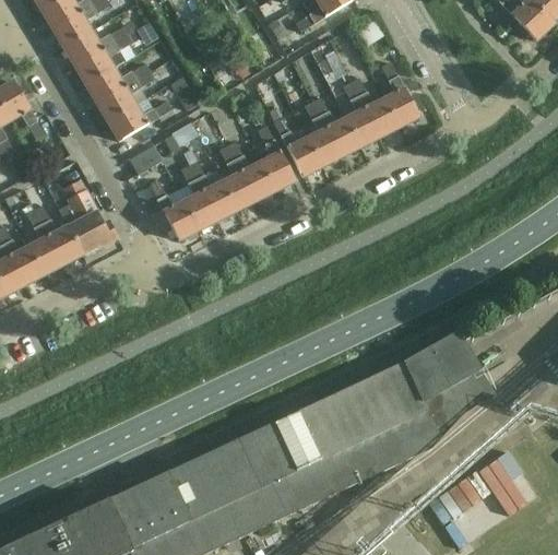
[(35,0),(42,10),(58,0),(35,0)]
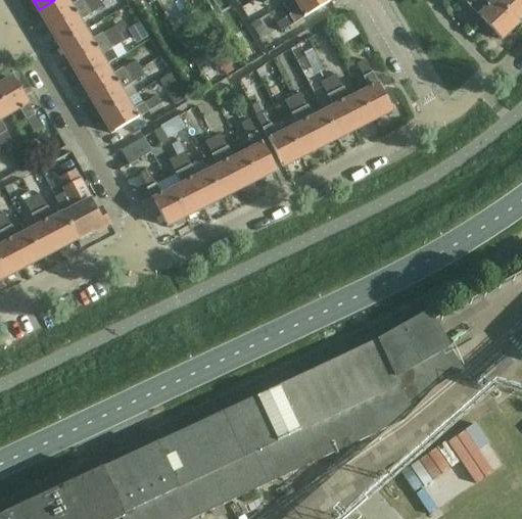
[(49,27),(94,0),(77,0),(72,3),(69,0),(54,0),(39,9),(49,27)]
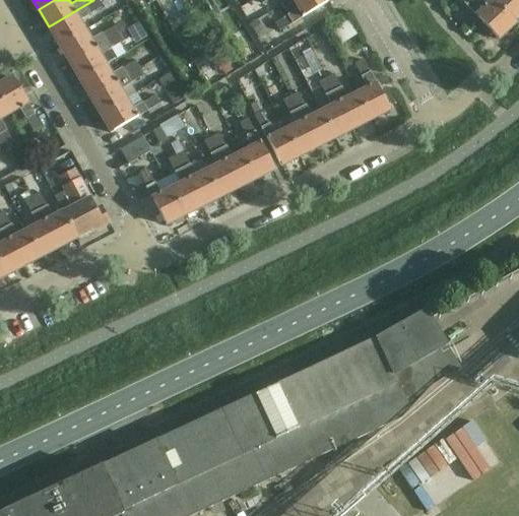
[(59,44),(85,27),(80,18),(90,12),(103,4),(101,0),(93,0),(49,26),(59,44)]
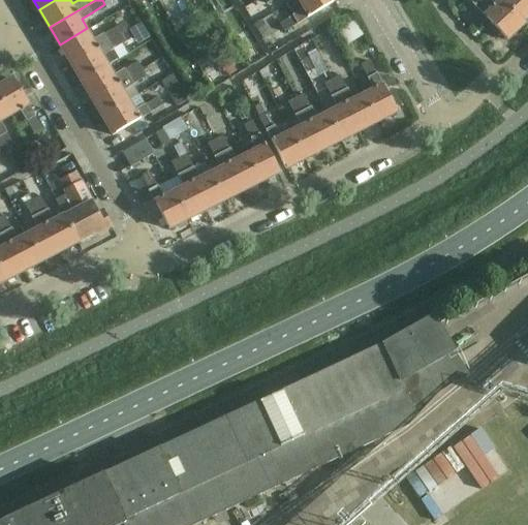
[(292,13),(279,22),(284,30),(333,0),(292,0),(287,3),(293,12),(292,12),(292,13)]
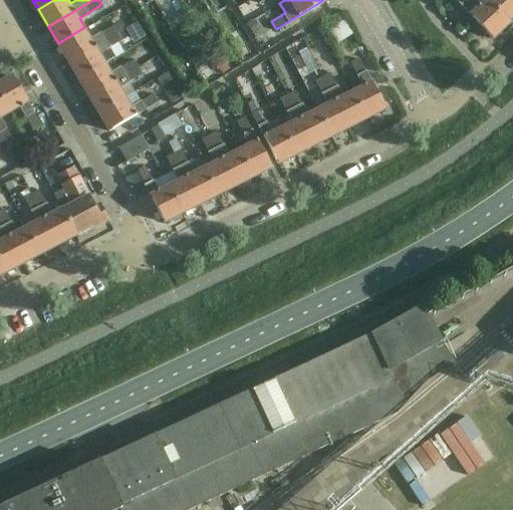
[(458,0),(492,37),(508,22),(487,0),(458,0)]
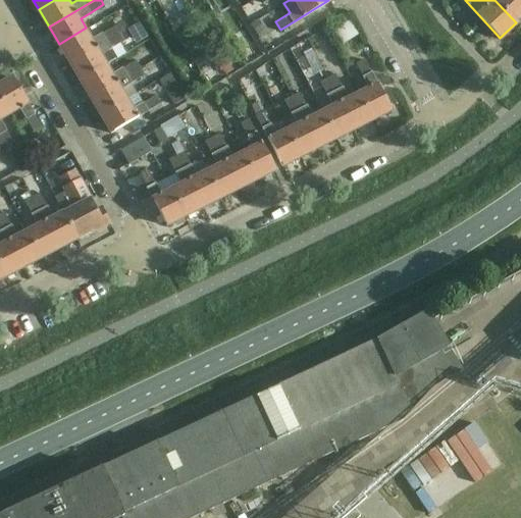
[(495,0),(516,22),(518,20),(516,19),(520,14),(520,0),(495,0)]
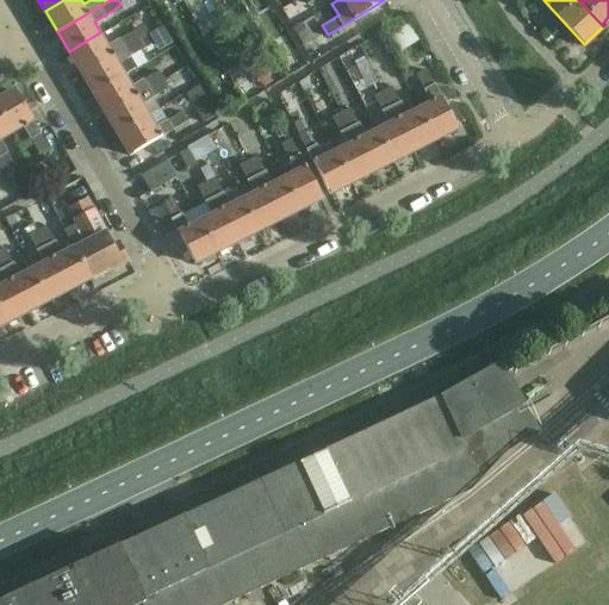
[(303,20),(293,25),(303,42),(312,36),(303,20)]
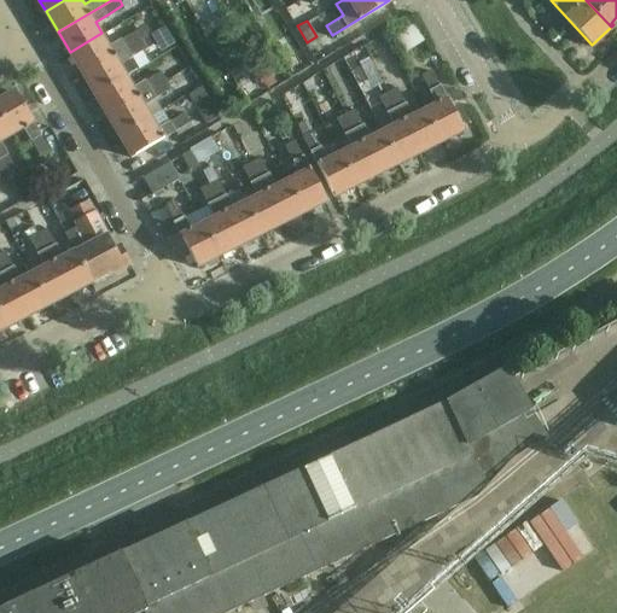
[(82,73),(141,38),(137,28),(109,45),(102,33),(70,52),(82,73)]
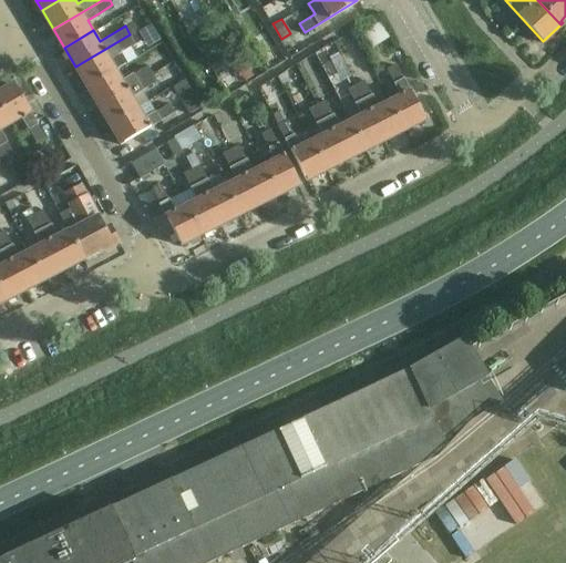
[(129,60),(122,50),(134,42),(130,34),(75,67),(86,85),(116,68),(129,60)]
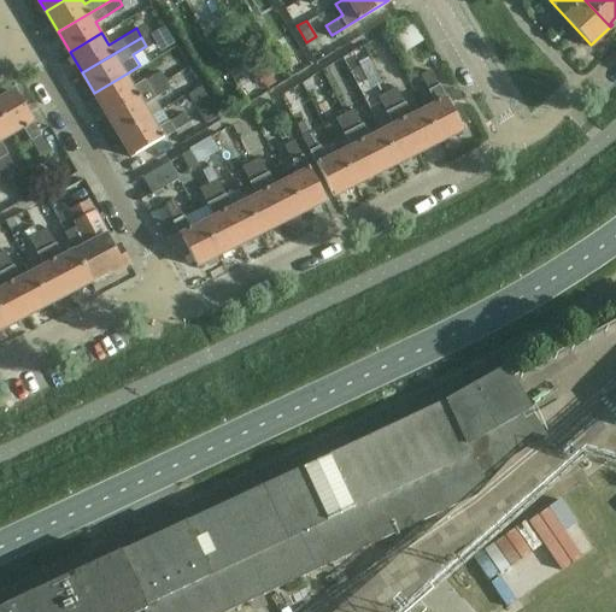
[(424,107),(441,140),(463,129),(432,68),(421,72),(429,88),(435,101),(424,107)]
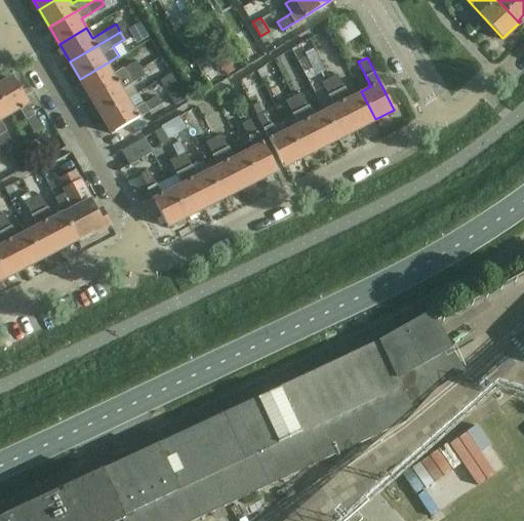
[(90,96),(142,67),(136,58),(113,73),(108,63),(80,79),(90,96)]
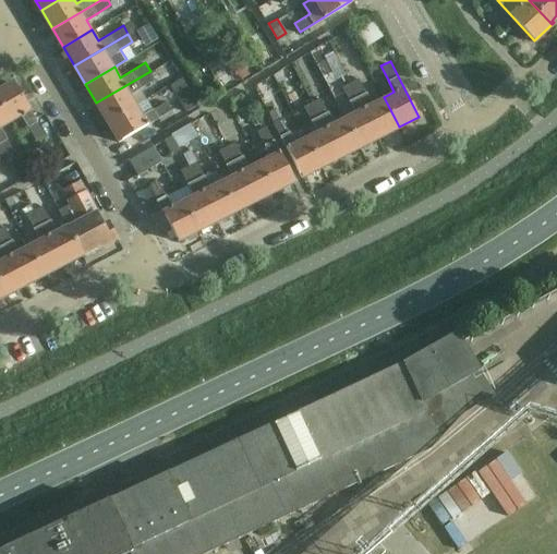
[(150,71),(96,103),(107,121),(147,97),(141,87),(142,87),(141,86),(155,79),(155,77),(150,71)]
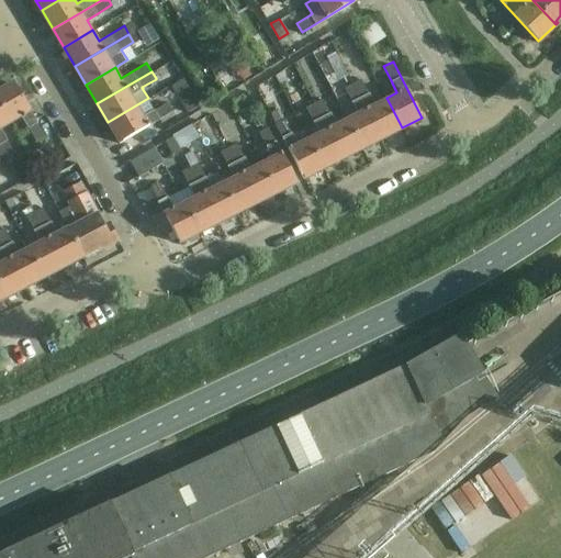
[(402,127),(386,98),(376,103),(369,91),(361,77),(354,81),(382,137),(402,127)]
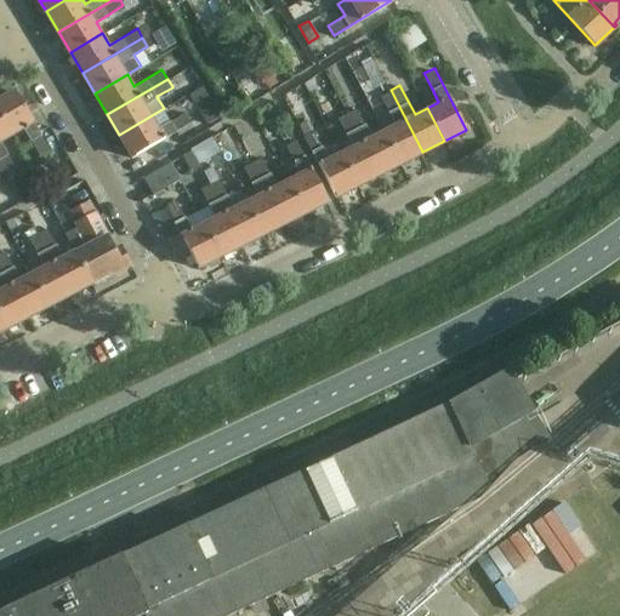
[(0,98),(0,113),(12,135),(24,127),(40,155),(51,149),(16,90),(0,98)]
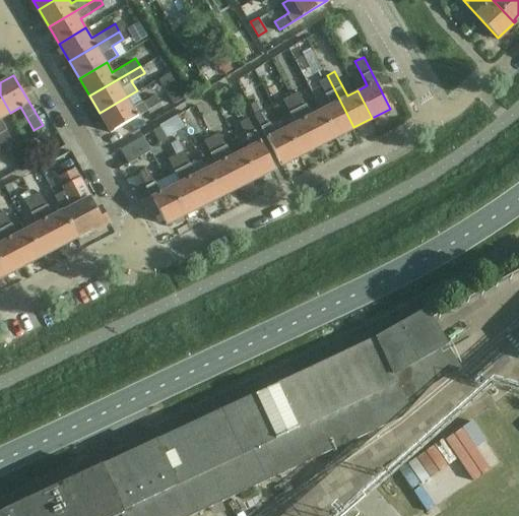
[(353,127),(327,75),(319,79),(331,104),(321,109),(335,136),(353,127)]
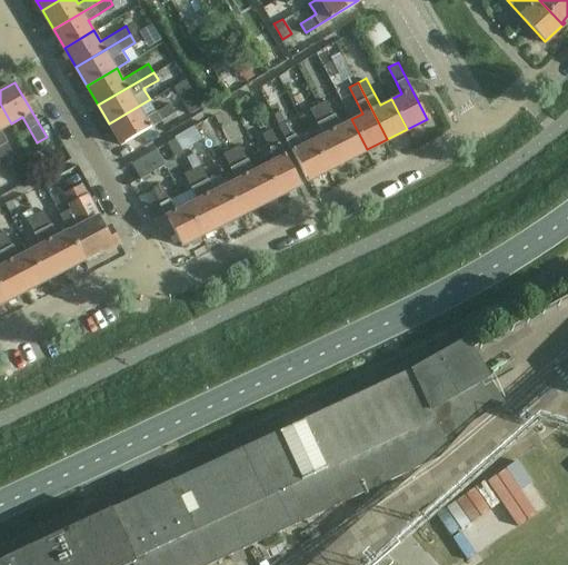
[(196,96),(185,102),(190,112),(202,106),(196,96)]
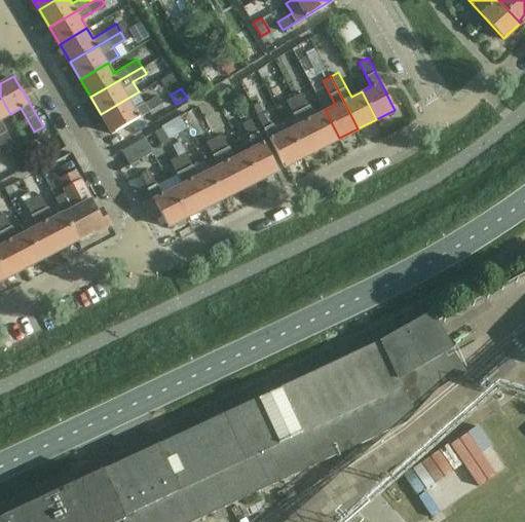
[(339,138),(325,110),(315,114),(309,104),(302,90),(295,95),(322,147),(339,138)]
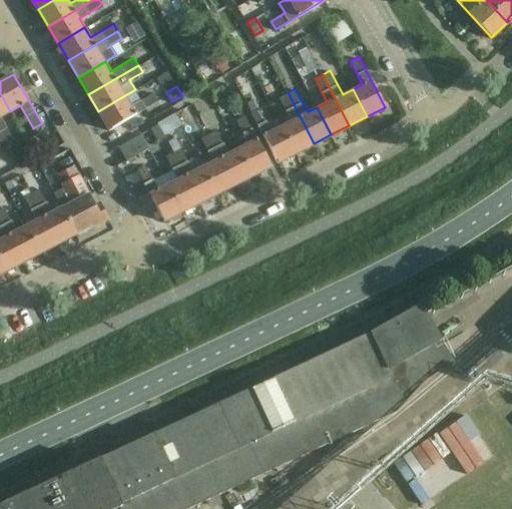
[(135,89),(98,111),(109,129),(158,99),(153,91),(140,99),(135,89)]
